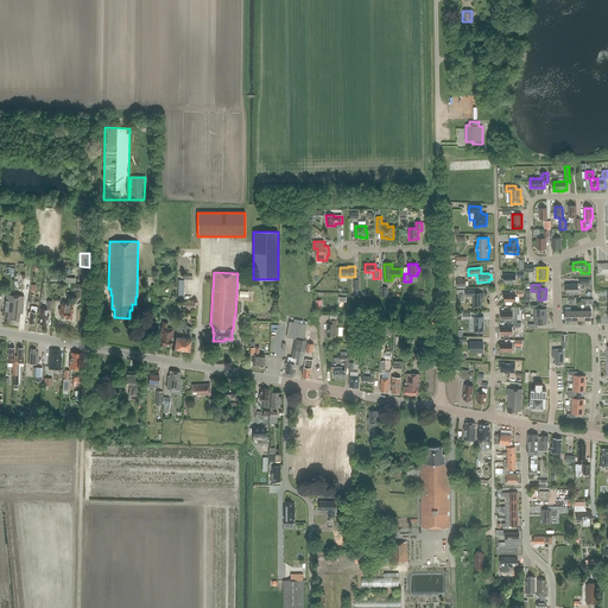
[(578,284),(572,284),(565,284),(565,293),(571,293),(570,295),(578,295),(578,284)]
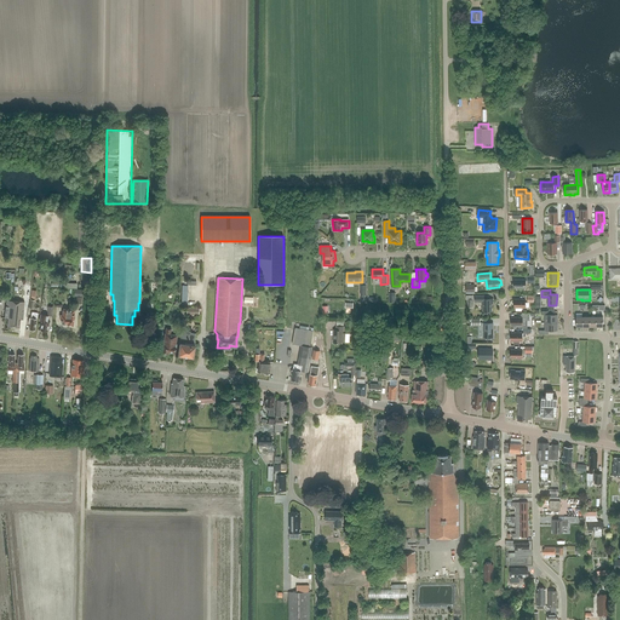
[(493,304),(493,299),(484,299),(484,296),(475,296),(475,302),(482,302),(482,313),(492,313),(492,304),(493,304)]
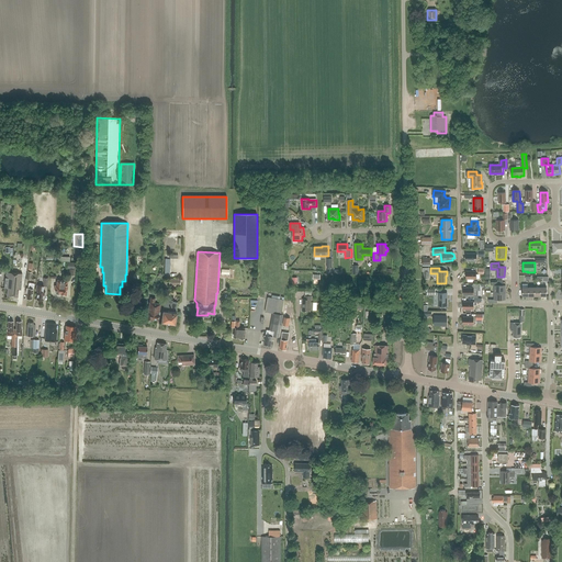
[(476,279),(476,271),(467,271),(467,279),(468,279),(468,282),(473,282),(473,279),(476,279)]
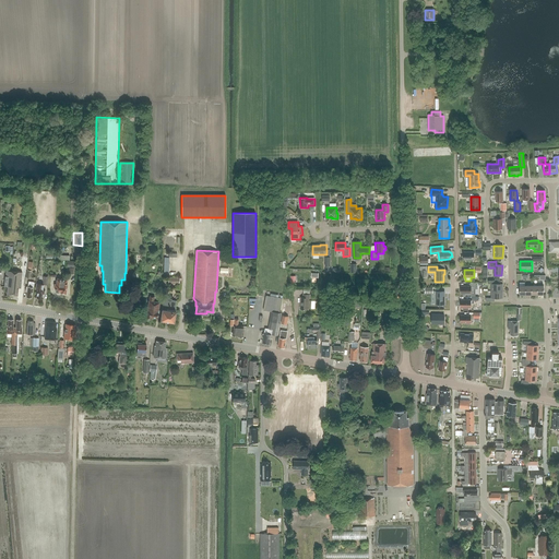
[(6,276),(4,286),(8,286),(7,294),(11,295),(18,296),(19,287),(21,288),(22,272),(13,271),(7,271),(6,276)]
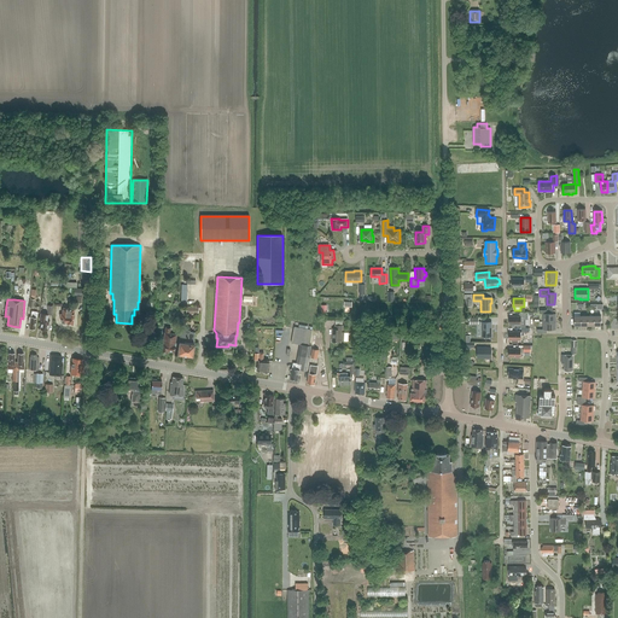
[(74,318),(75,308),(63,308),(63,314),(62,322),(68,322),(68,324),(73,324),(74,318)]
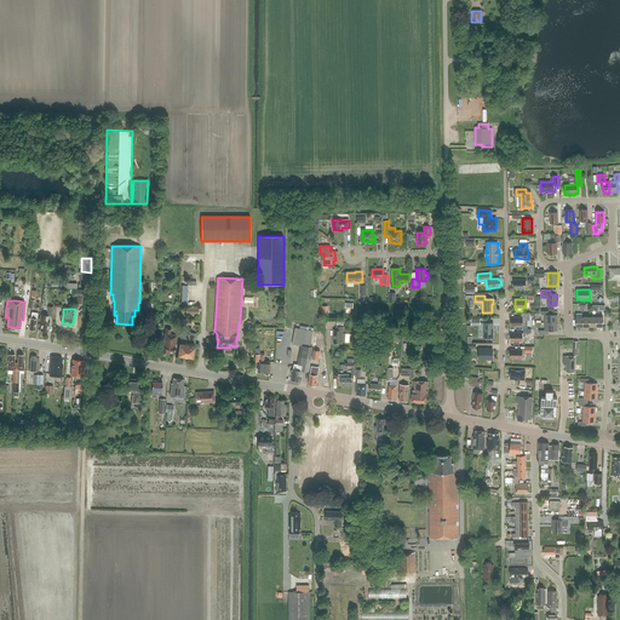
[(545,323),(557,323),(557,315),(549,315),(549,311),(541,311),(541,315),(545,315),(545,323)]
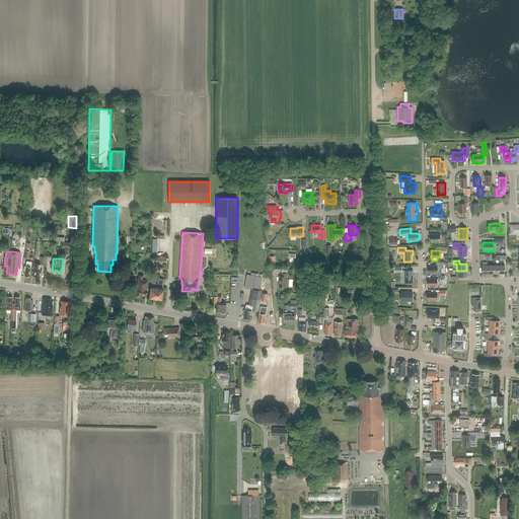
[(443,262),(437,262),(437,266),(428,266),(428,273),(437,273),(437,269),(443,269),(443,262)]
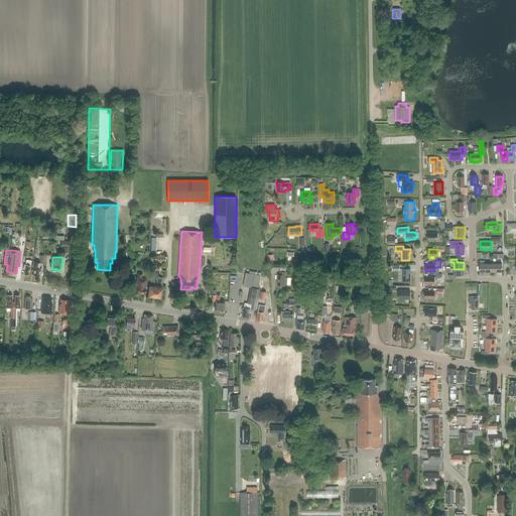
[(34,262),(33,267),(34,267),(34,270),(33,275),(40,276),(40,272),(41,272),(42,268),(39,268),(40,263),(34,262)]
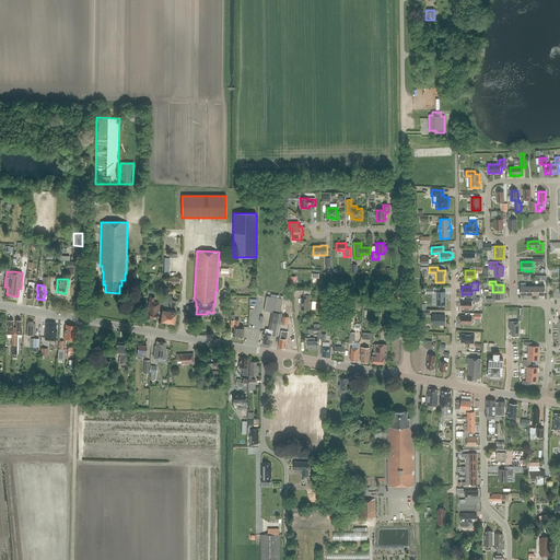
[(436,292),(436,305),(445,305),(445,292),(436,292)]
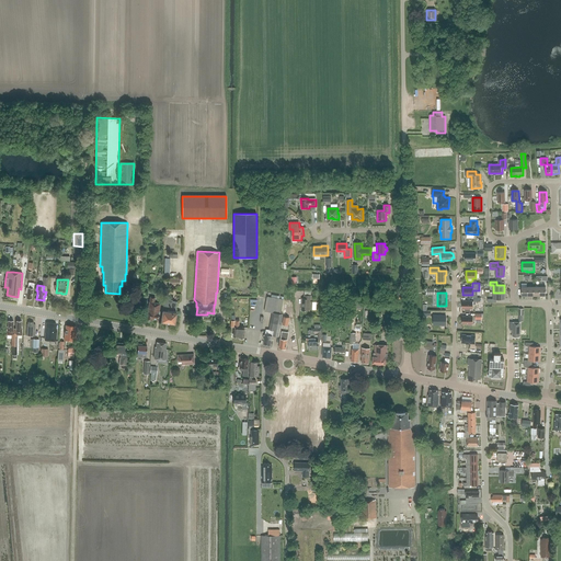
[(504,299),(504,293),(493,293),(493,299),(488,299),(488,302),(496,302),(496,299),(504,299)]
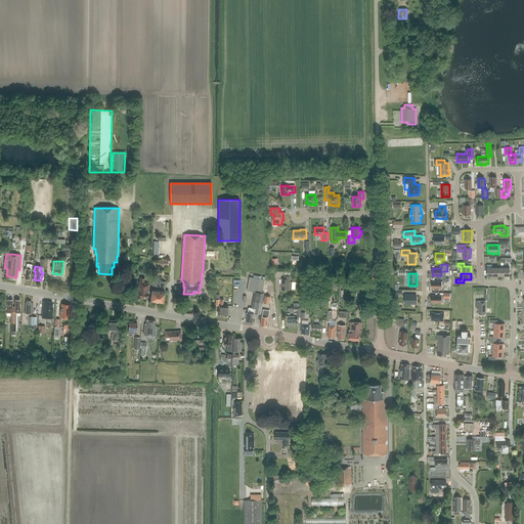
[(291,280),(292,276),(284,275),(284,279),(281,278),(281,290),(289,291),(289,289),(292,290),(292,281),(290,281),(290,280),(291,280)]
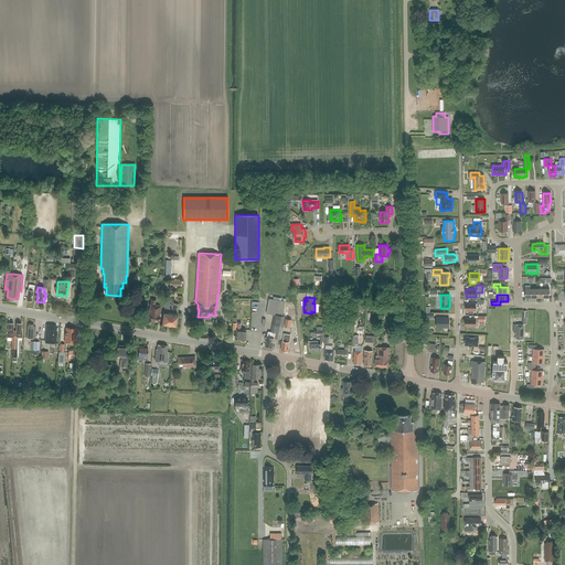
[(160,313),(161,306),(156,305),(157,299),(151,299),(151,304),(150,304),(149,313),(148,320),(153,321),(153,320),(159,321),(160,313)]
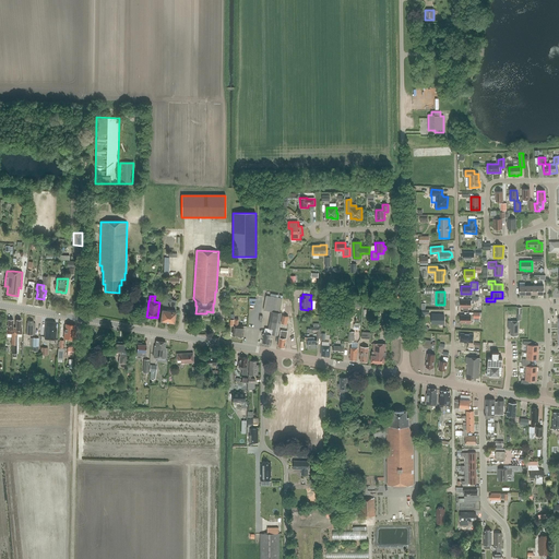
[(277,335),(280,323),(282,313),(280,312),(283,298),(266,296),(263,310),(271,311),(270,321),(269,329),(265,329),(264,334),(263,334),(262,337),(263,337),(262,343),(270,344),(271,334),(277,335)]
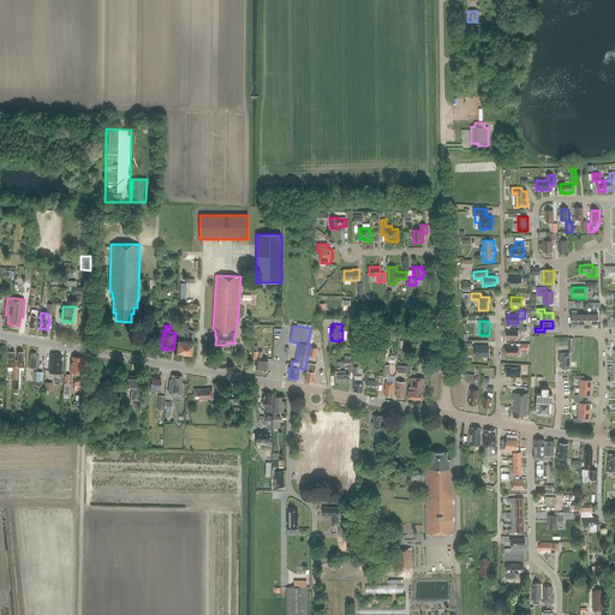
[(507,330),(507,338),(518,339),(518,334),(521,334),(521,330),(526,330),(527,327),(520,327),(519,330),(518,330),(507,330)]
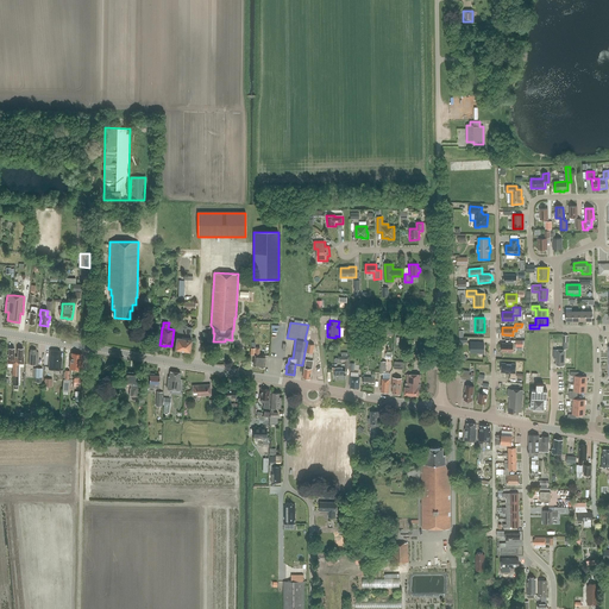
[(190,339),(192,327),(187,327),(187,326),(183,325),(182,326),(179,326),(177,337),(175,349),(190,351),(192,339),(190,339)]
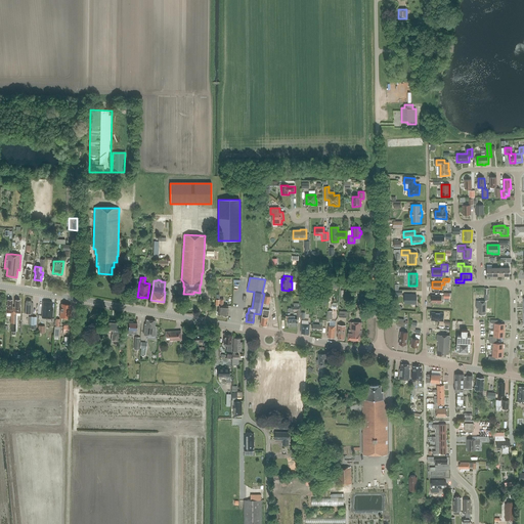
[(404,303),(417,304),(417,296),(410,296),(410,295),(404,295),(404,303)]
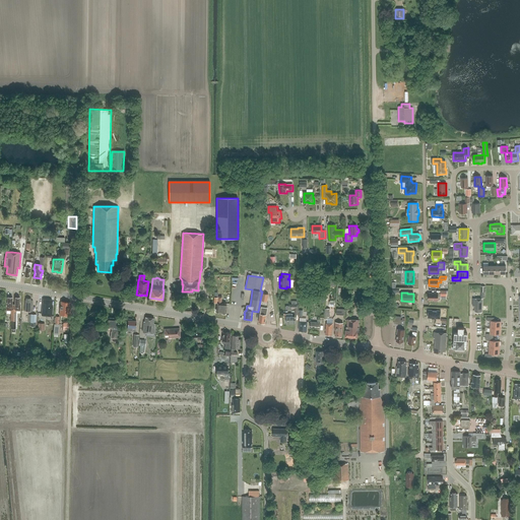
[(225,314),(226,304),(221,303),(222,297),(218,296),(218,298),(214,297),(213,303),(217,303),(216,313),(221,313),(225,314)]
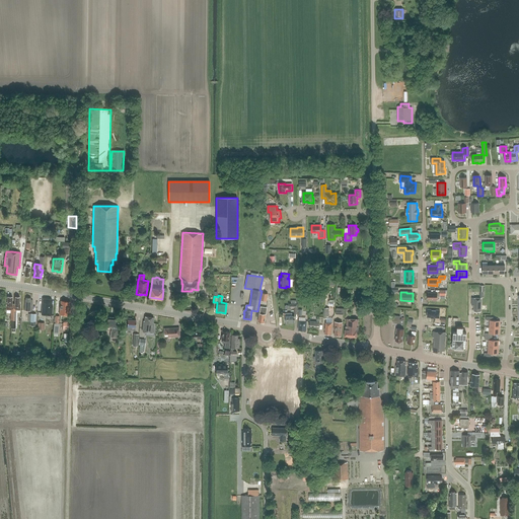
[(15,304),(12,304),(12,309),(11,309),(11,319),(15,319),(16,319),(16,310),(20,310),(21,302),(20,302),(20,297),(15,297),(15,304)]
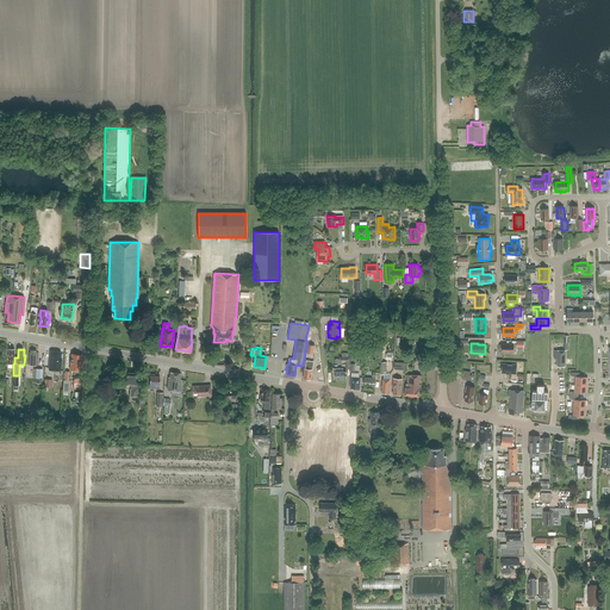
[(565,367),(566,352),(555,350),(555,359),(558,359),(558,366),(565,367)]
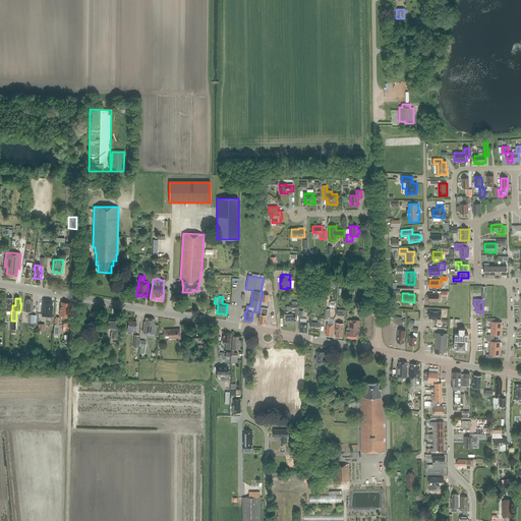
[(52,316),(53,307),(52,306),(52,300),(43,300),(42,315),(52,316)]
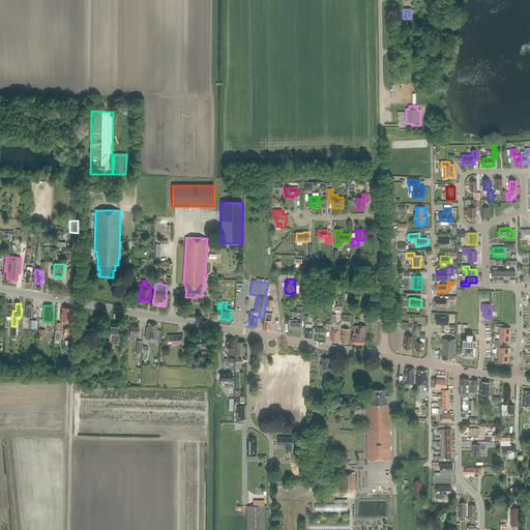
[(61,312),(60,321),(70,322),(71,313),(70,313),(70,308),(63,307),(62,312),(61,312)]
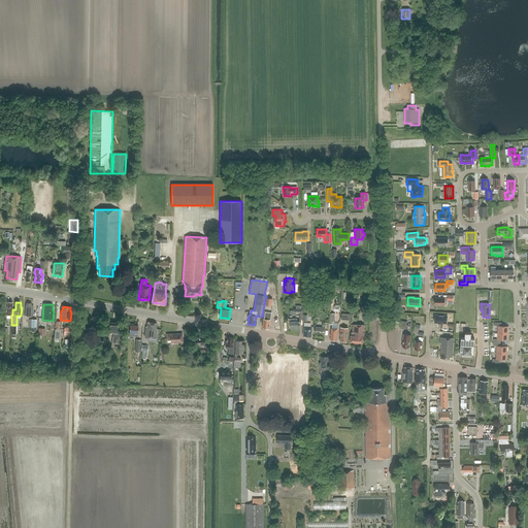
[(271,312),(265,312),(263,328),(269,329),(270,320),(271,312)]
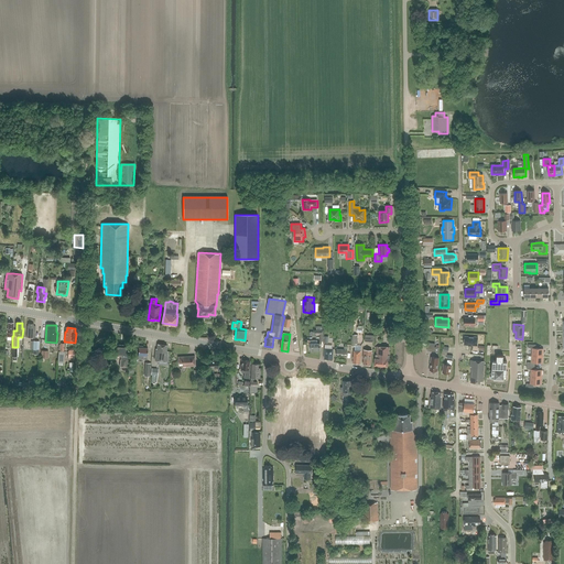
[(465,336),(464,345),(477,346),(478,337),(465,336)]
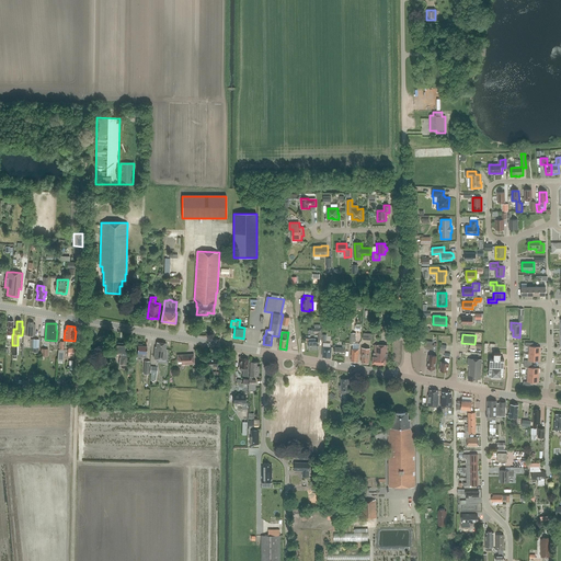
[(309,350),(318,350),(318,342),(316,342),(316,339),(305,340),(305,343),(308,343),(308,345),(309,350)]
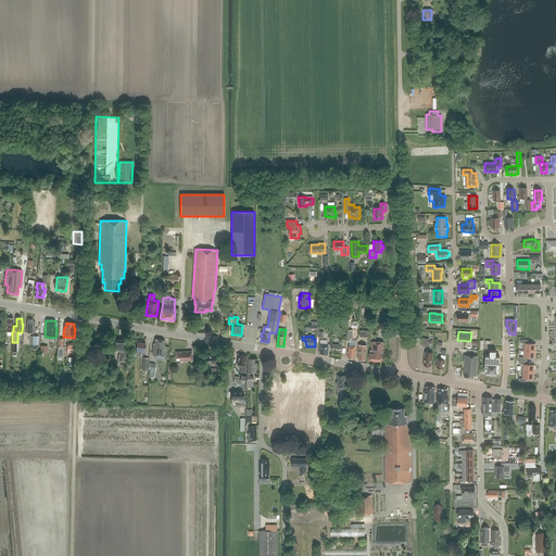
[(125,362),(126,351),(125,351),(126,340),(113,339),(112,350),(119,350),(118,361),(125,362)]
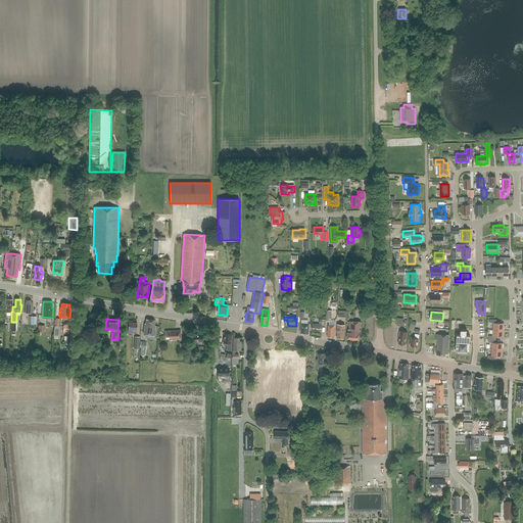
[(154,326),(155,320),(146,319),(146,325),(145,325),(144,334),(147,334),(154,335),(156,326),(154,326)]
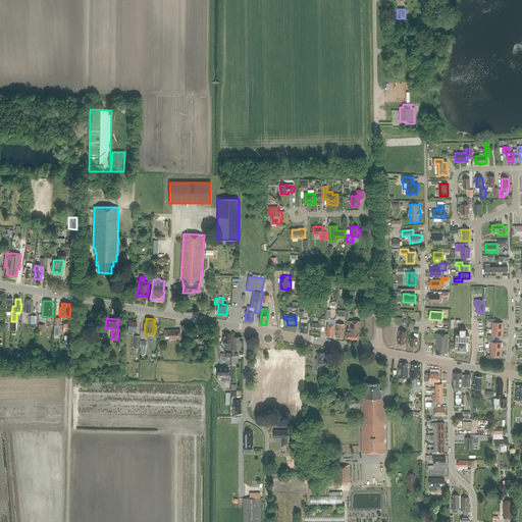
[(488,319),(488,322),(492,322),(492,329),(503,329),(503,323),(496,322),(496,319),(488,319)]
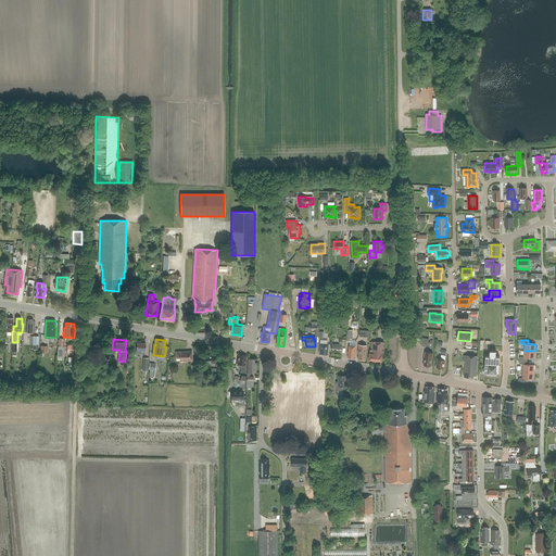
[(141,342),(141,341),(137,341),(137,342),(136,354),(144,354),(146,343),(141,342)]
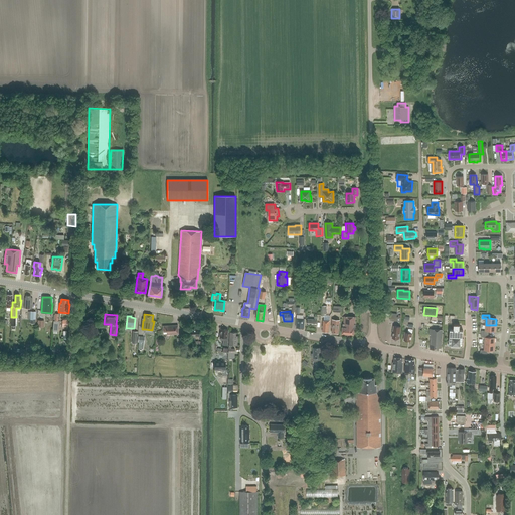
[(355,329),(356,325),(355,325),(356,317),(344,316),(344,324),(343,324),(342,334),(354,335),(355,329)]
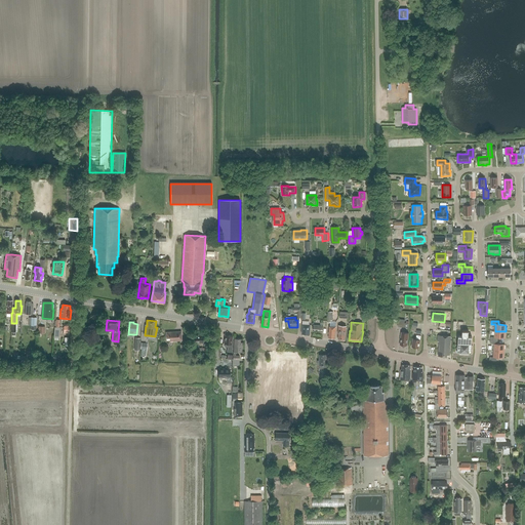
[(323,331),(324,323),(321,323),(321,326),(314,325),(313,331),(323,331)]
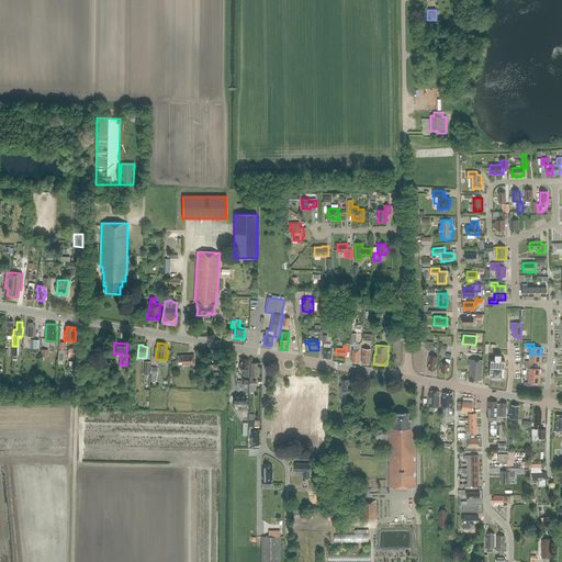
[(332,358),(333,348),(324,347),(323,357),(332,358)]
